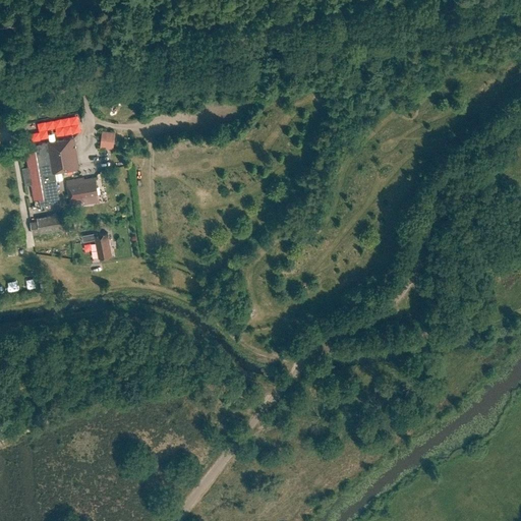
[(104,138),(103,147),(113,149),(115,131),(107,130),(106,138),(104,138)]
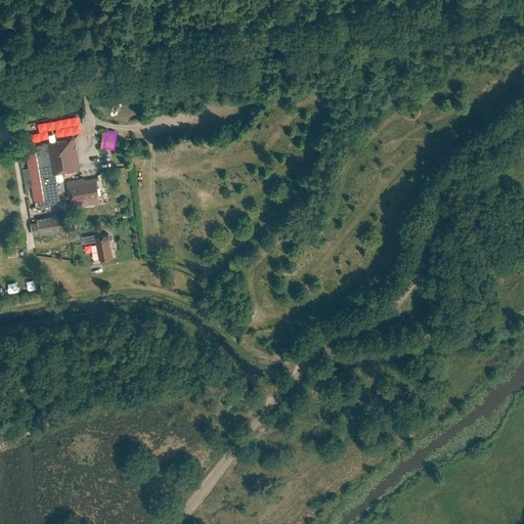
[(39,200),(40,207),(60,203),(55,174),(80,169),(75,139),(39,145),(38,147),(38,150),(26,153),(29,168),(23,169),(26,186),(32,185),(34,201),(39,200)]
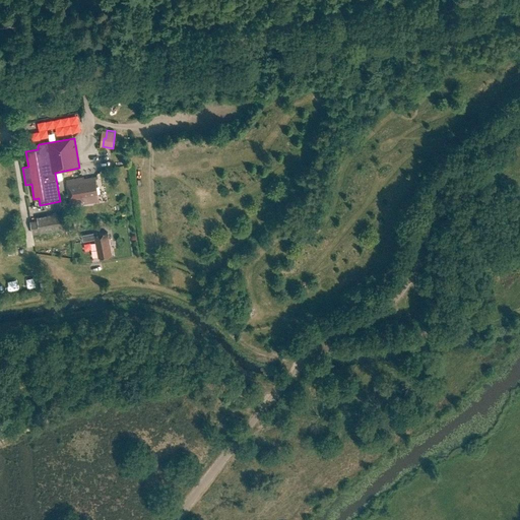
[(95,196),(98,195),(95,177),(83,179),(83,178),(67,181),(70,204),(83,202),(83,204),(96,202),(95,196)]
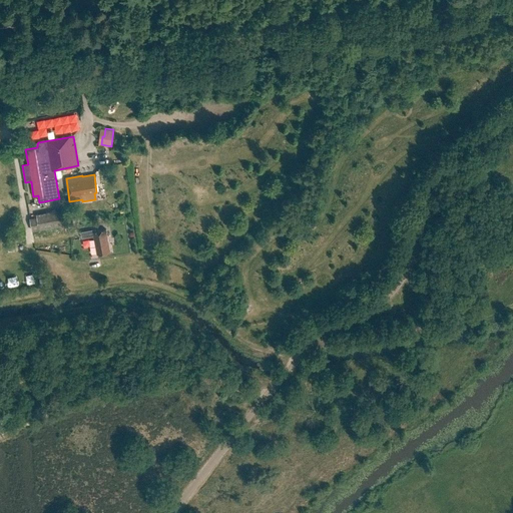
[(38,217),(30,218),(32,230),(68,223),(65,209),(37,214),(38,217)]
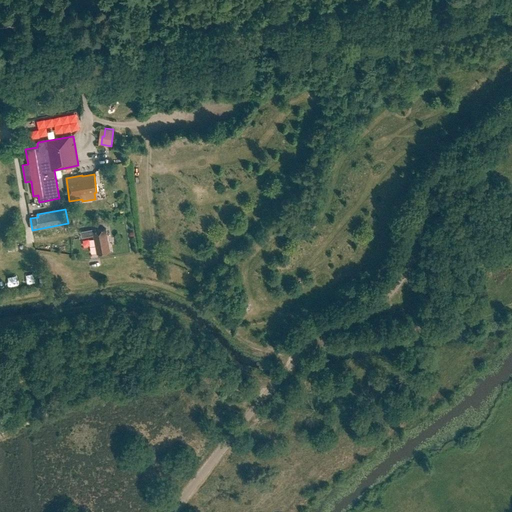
[(94,229),(80,232),(82,238),(93,235),(97,253),(110,251),(106,229),(94,231),(94,229)]
